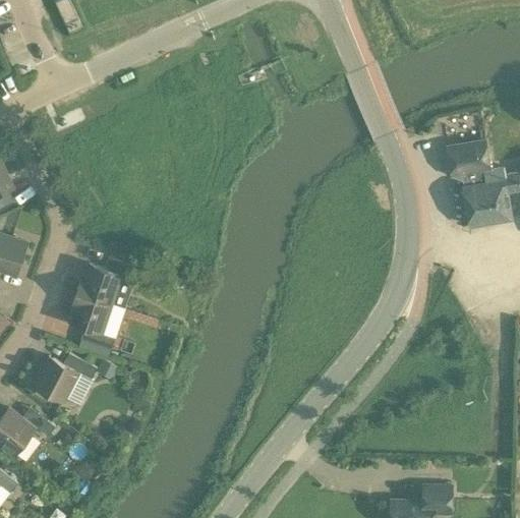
[(69,0),(63,0),(56,4),(70,34),(83,27),(69,0)]
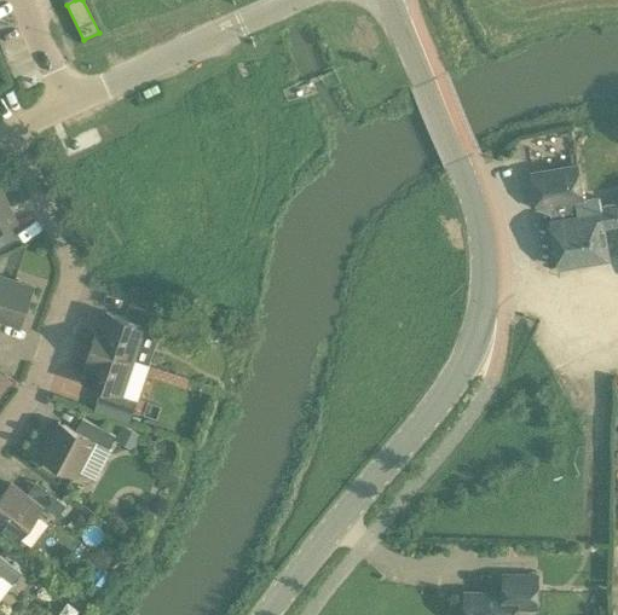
[(617,206),(600,209),(599,201),(583,203),(577,168),(531,175),(537,210),(549,209),(552,222),(550,222),(559,270),(610,261),(604,230),(617,227),(617,206)]
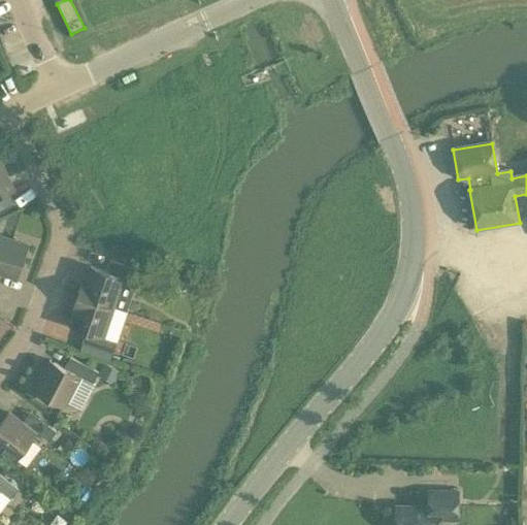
[(0,212),(4,210),(0,202),(0,199),(14,193),(0,162),(0,212)]
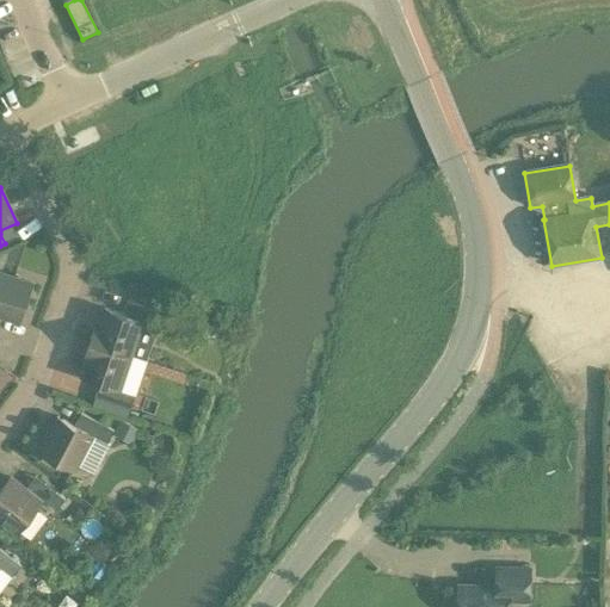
[(20,324),(34,286),(0,276),(0,324),(2,319),(20,324)]
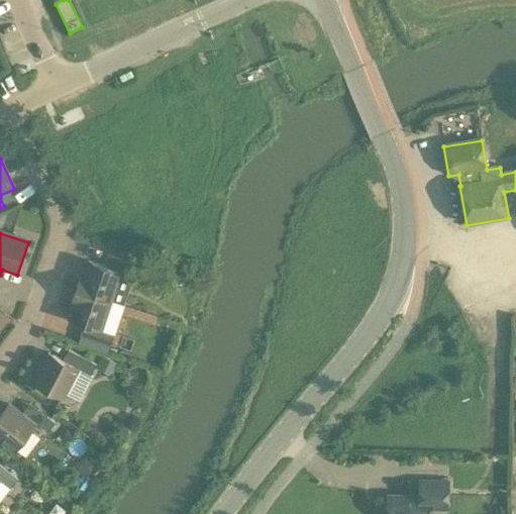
[(83,276),(77,292),(111,303),(121,274),(134,278),(138,267),(108,257),(104,268),(89,264),(85,276),(83,276)]
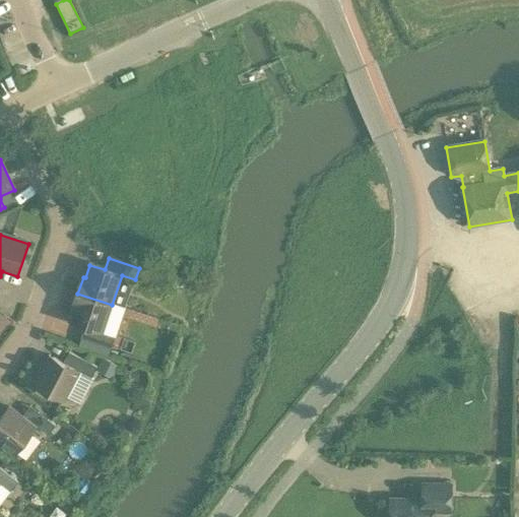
[(116,339),(102,334),(112,305),(77,294),(72,310),(74,310),(69,324),(85,329),(81,340),(112,350),(116,339)]
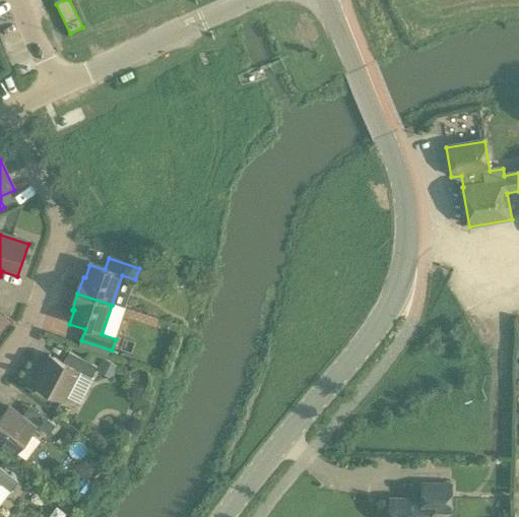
[(64,403),(79,373),(49,357),(34,387),(64,403)]
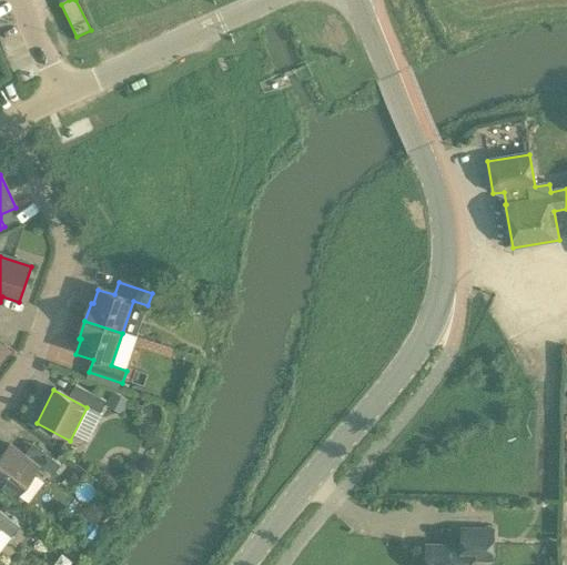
[(0,486),(17,498),(40,470),(10,447),(0,458),(0,486)]
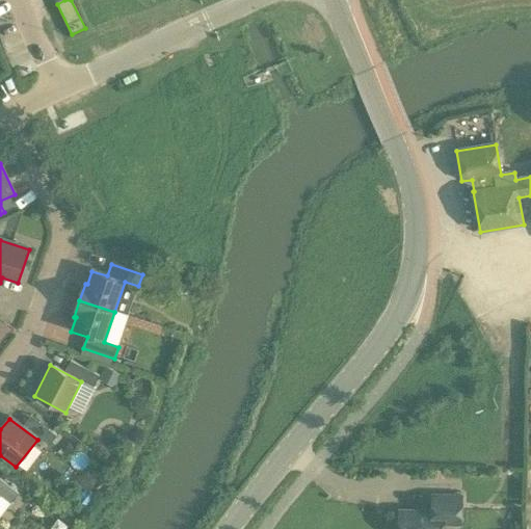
[(57,438),(49,431),(42,441),(50,447),(57,438)]
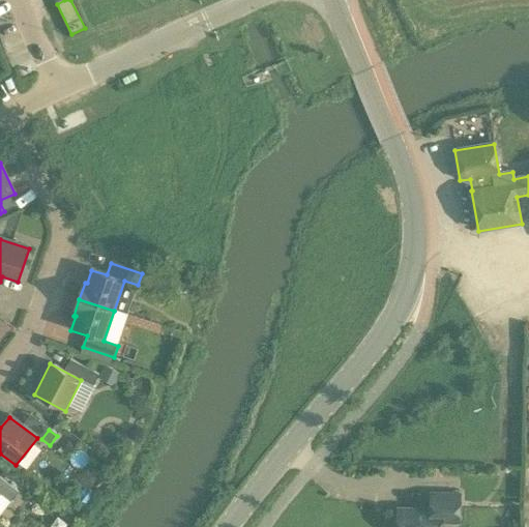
[(109,481),(115,473),(108,468),(101,476),(109,481)]
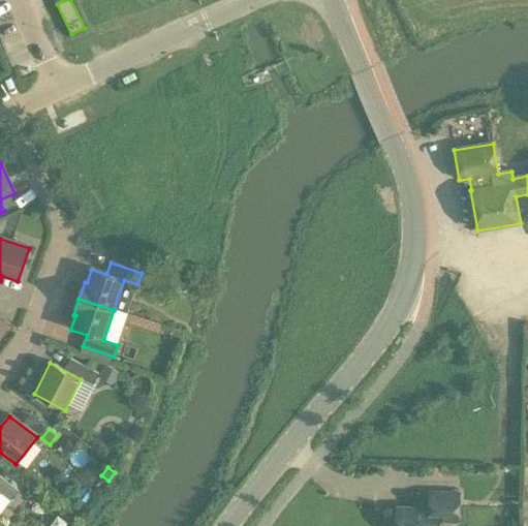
[(0,493),(10,501),(12,499),(14,501),(19,497),(17,495),(19,492),(0,477),(0,493)]
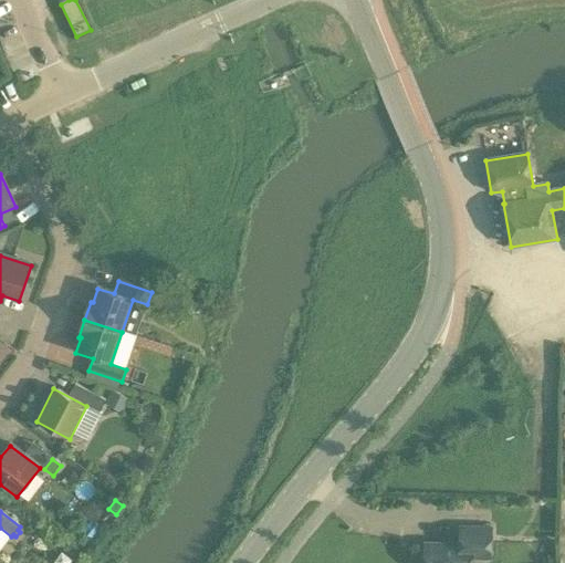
[(491,560),(491,529),(460,529),(460,546),(425,545),(424,562),(472,562),(472,560),(491,560)]
